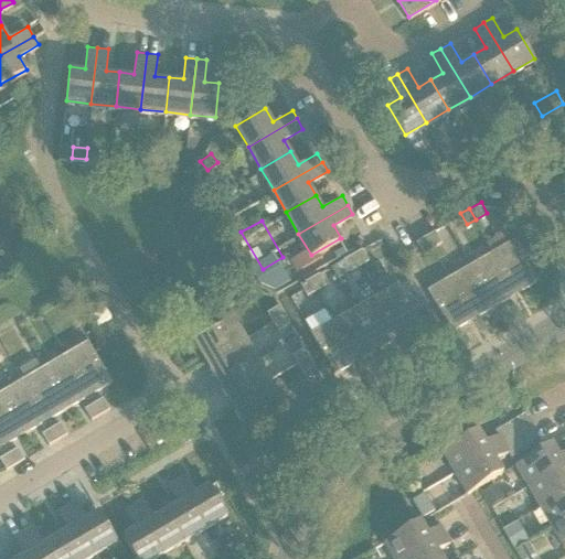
[(426,234),(432,245),(444,237),(437,227),(426,234)]
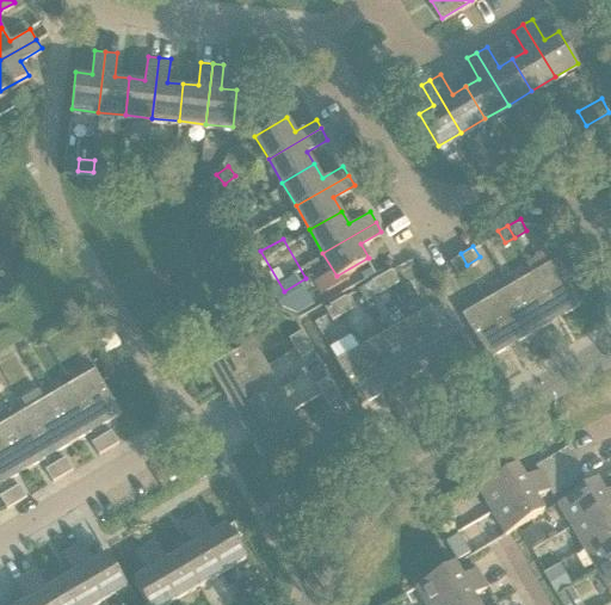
[(467,265),(461,253),(452,257),(460,269),(467,265)]
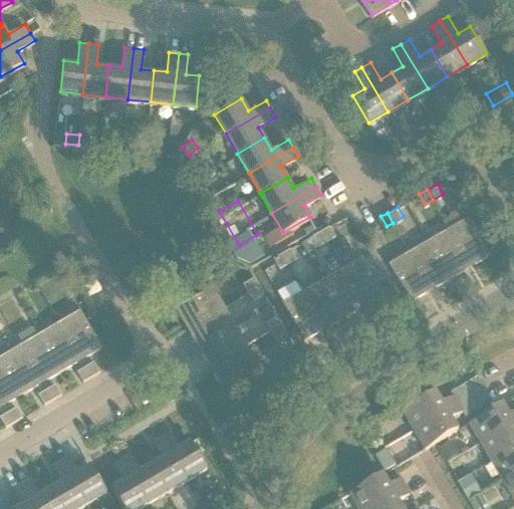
[(468,215),(449,227),(470,264),(490,252),(468,215)]
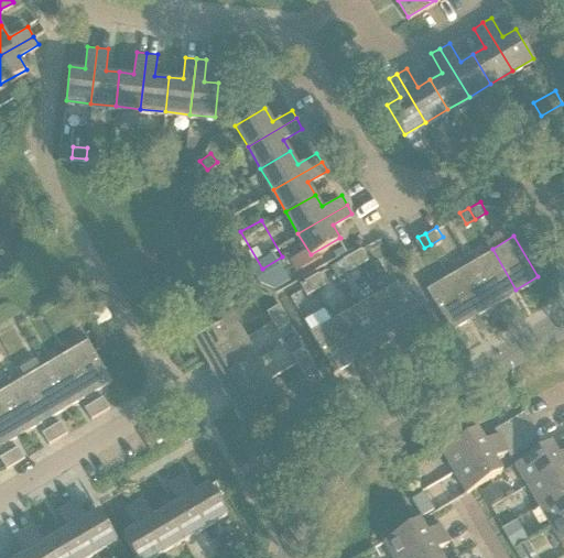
[(354,252),(359,263),(369,258),(362,247),(354,252)]
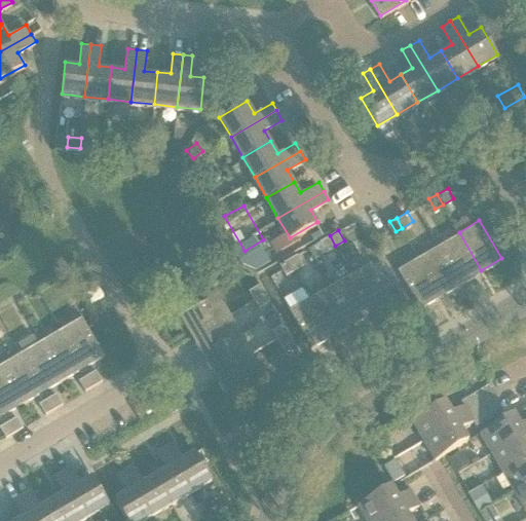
[(459,232),(439,244),(461,283),(481,270),(459,232)]
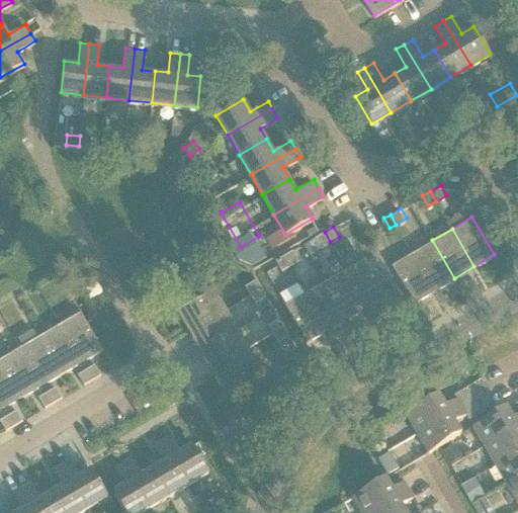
[(330,242),(325,232),(317,236),(322,246),(330,242)]
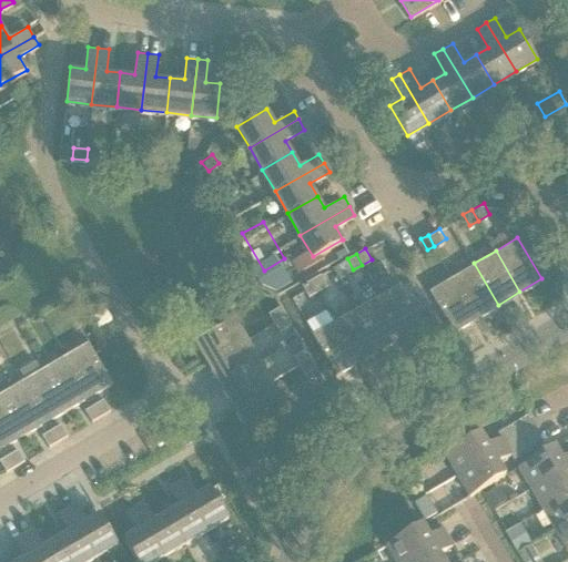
[(388,271),(381,258),(365,267),(372,281),(388,271)]
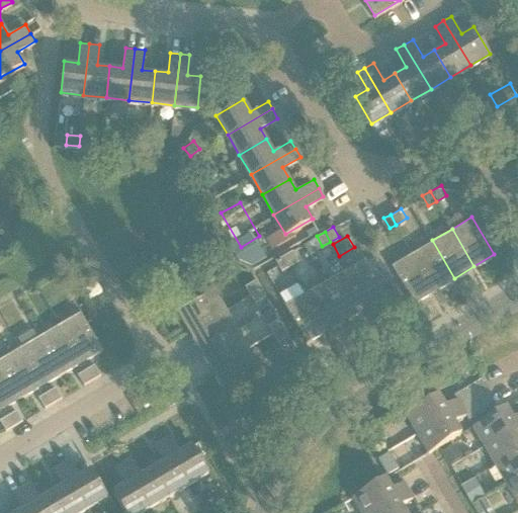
[(432,240),(412,252),(434,289),(454,278),(432,240)]
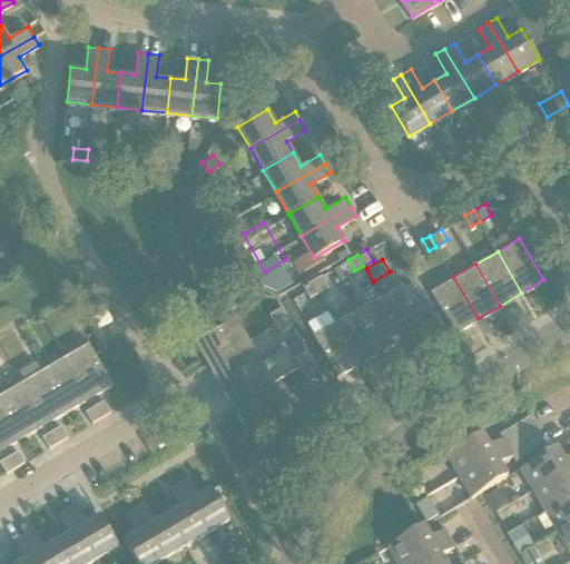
[(323,274),(313,280),(320,292),(330,285),(323,274)]
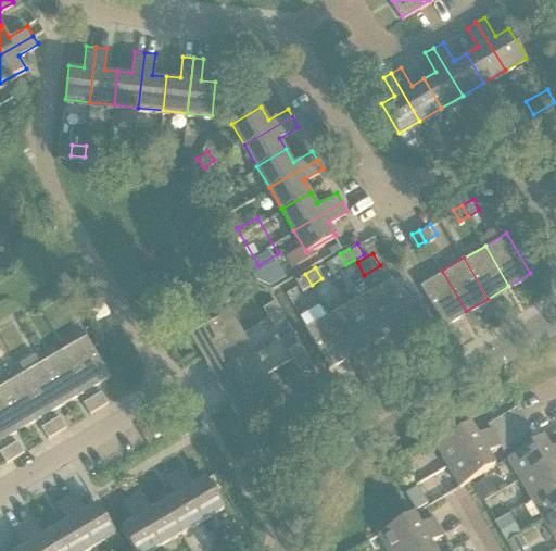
[(466,311),(442,271),(420,283),(444,324),(466,311)]
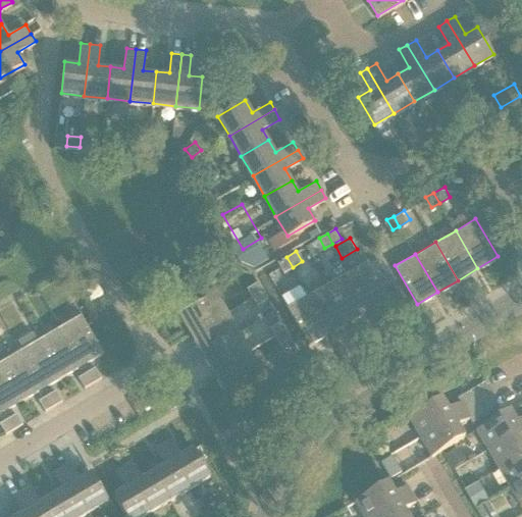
[(293,267),(286,257),(280,260),(285,270),(293,267)]
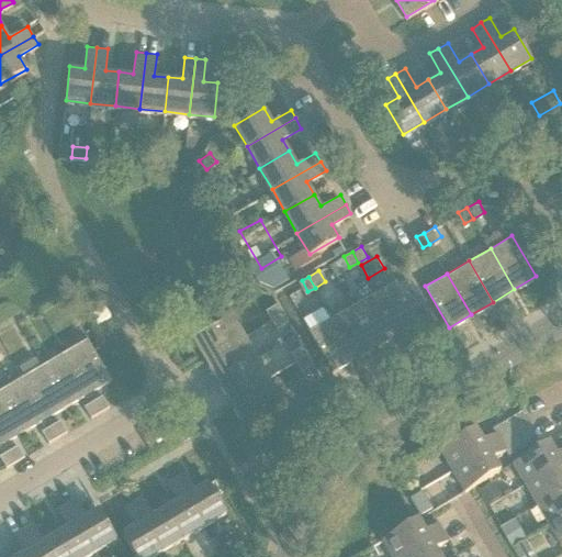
[(374,291),(398,332),(420,320),(396,278),(374,291)]
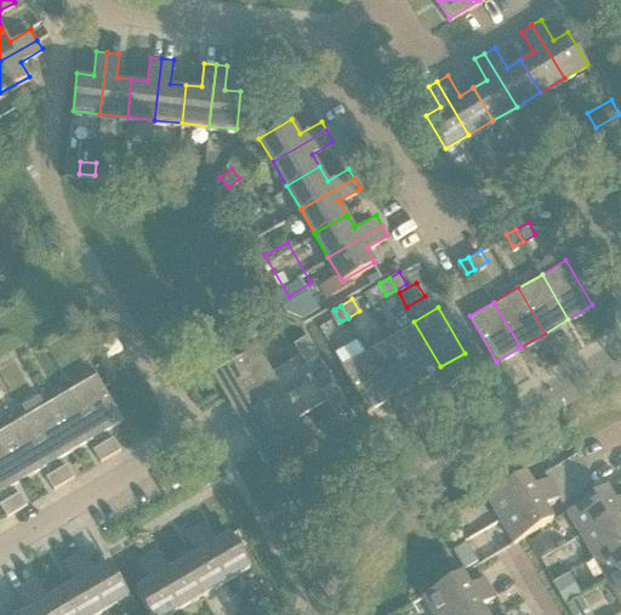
[(414,322),(389,335),(416,381),(440,366),(414,322)]
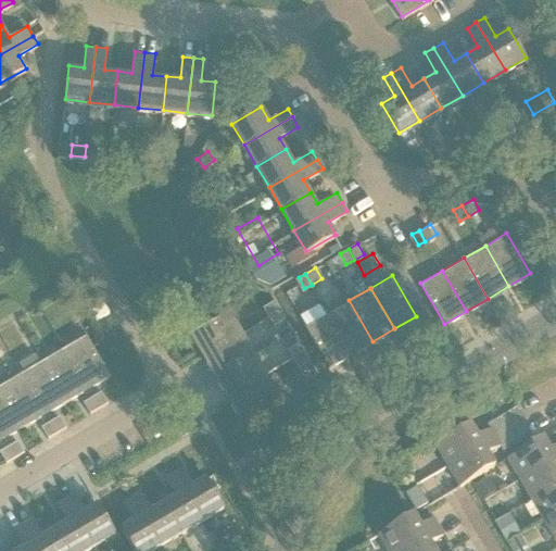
[(313,314),(332,303),(326,292),(306,302),(313,314)]
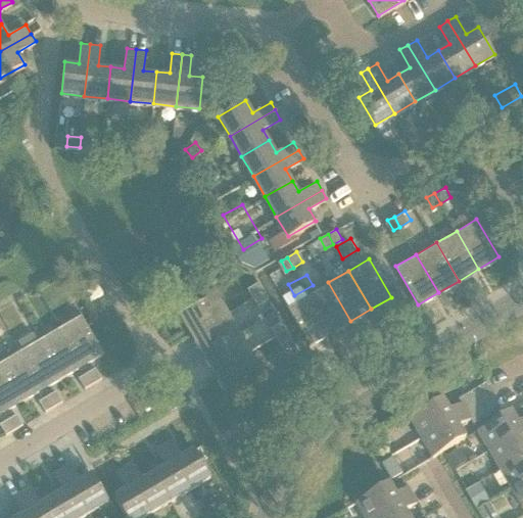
[(252,294),(264,288),(259,281),(248,287),(252,294)]
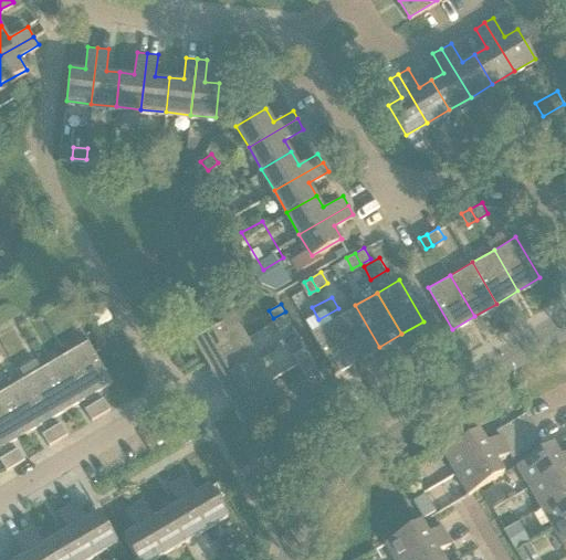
[(379,347),(355,305),(333,317),(357,359),(379,347)]
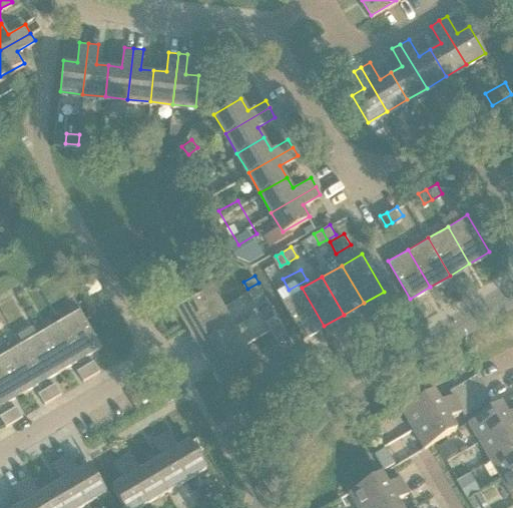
[(89,293),(101,286),(96,278),(83,285),(89,293)]
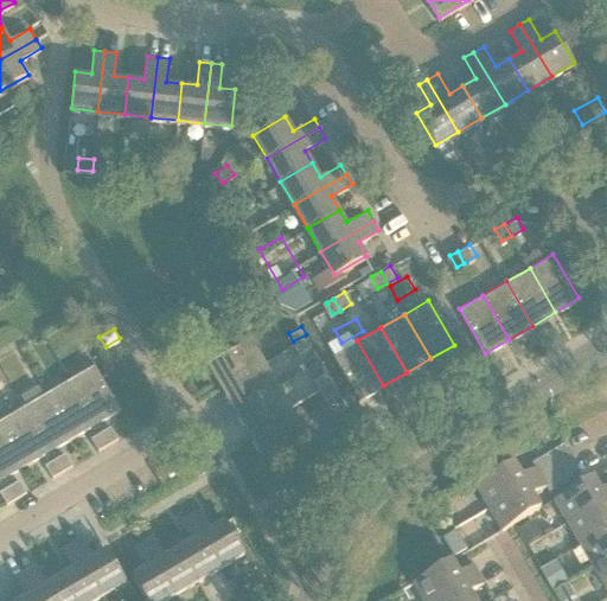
[(306,334),(293,341),(300,352),(312,345),(306,334)]
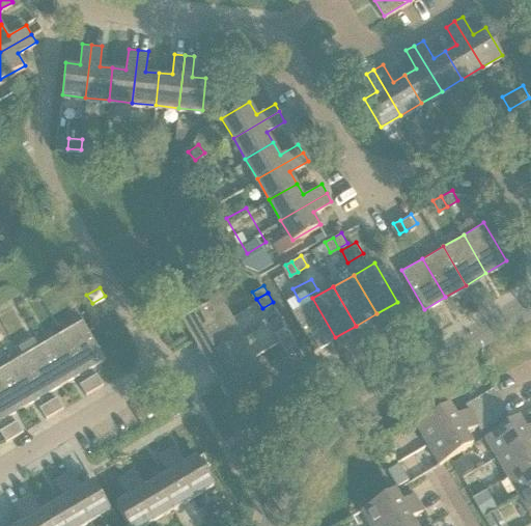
[(193,336),(231,313),(220,294),(180,315),(193,336)]
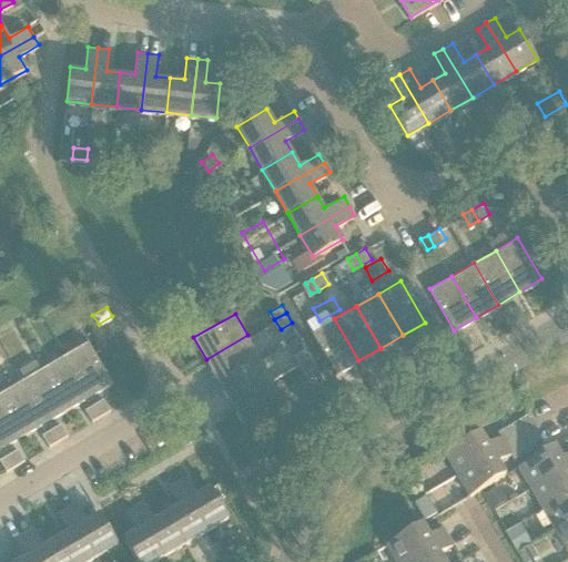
[(358,360),(334,318),(313,331),(336,373),(358,360)]
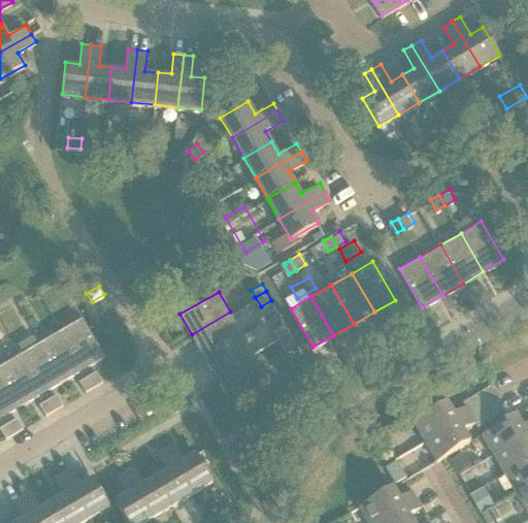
[(242,332),(230,312),(192,334),(204,355),(242,332)]
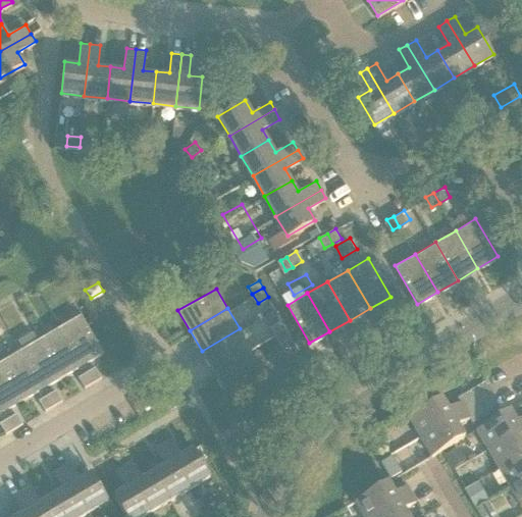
[(61,324),(84,362),(103,351),(81,312),(61,324)]
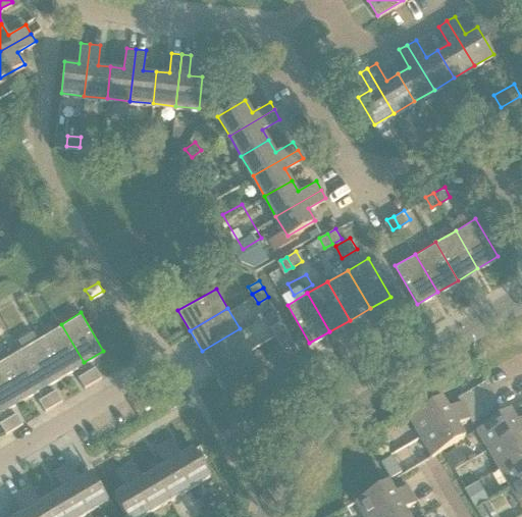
[(276,333),(286,327),(282,319),(271,325),(276,333)]
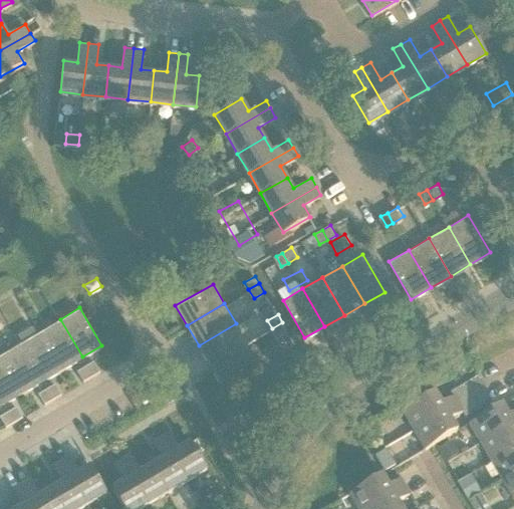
[(82,356),(60,319),(40,330),(62,368),(82,356)]
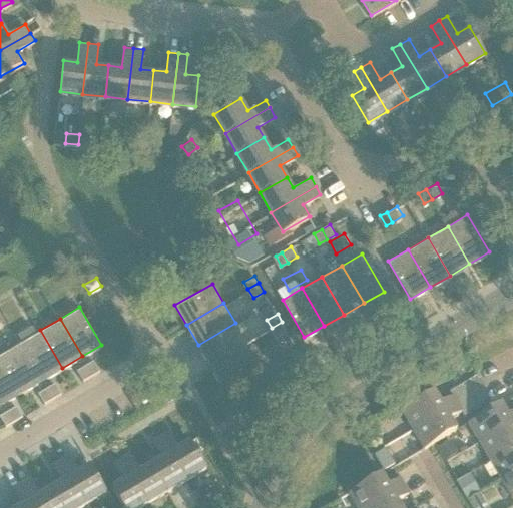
[(282,322),(272,328),(277,337),(287,331),(282,322)]
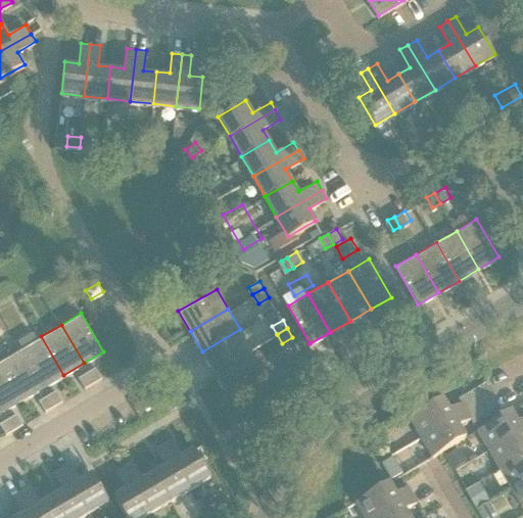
[(240,329),(202,351),(214,371),(252,349),(240,329)]
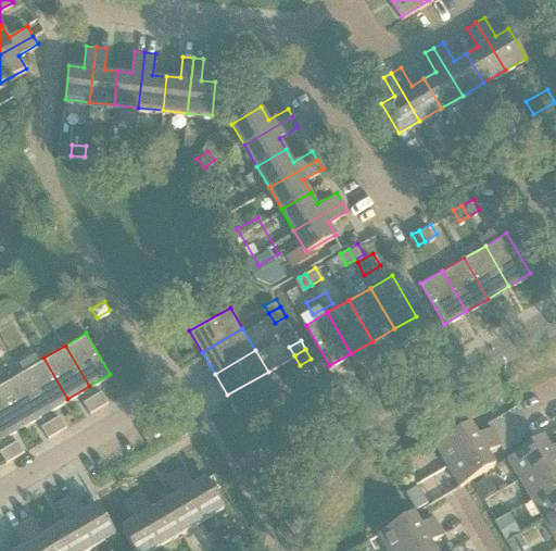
[(67,399),(43,358),(23,371),(47,411),(67,399)]
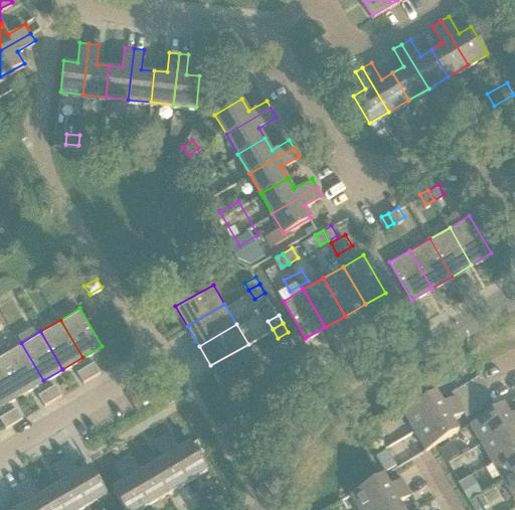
[(43,380),(21,343),(1,355),(23,392),(43,380)]
